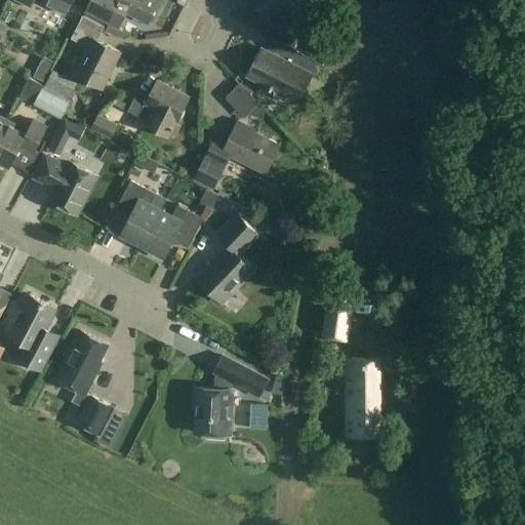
[(160,0),(92,0),(86,12),(110,24),(114,14),(123,19),(127,12),(149,24),(160,0)]
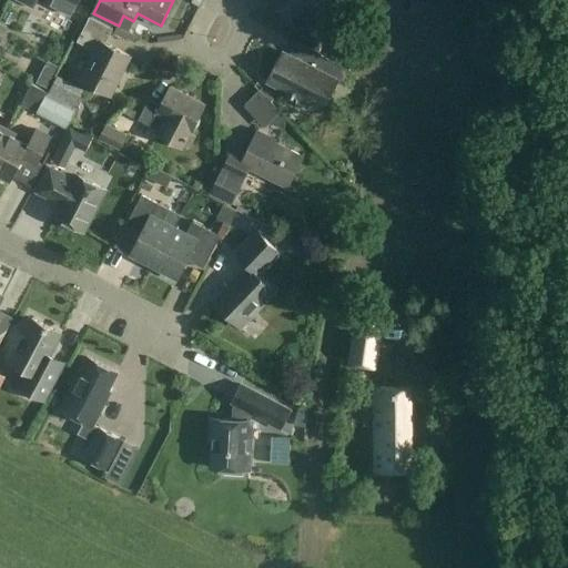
[(275,0),(287,19),(318,0),(275,0)]
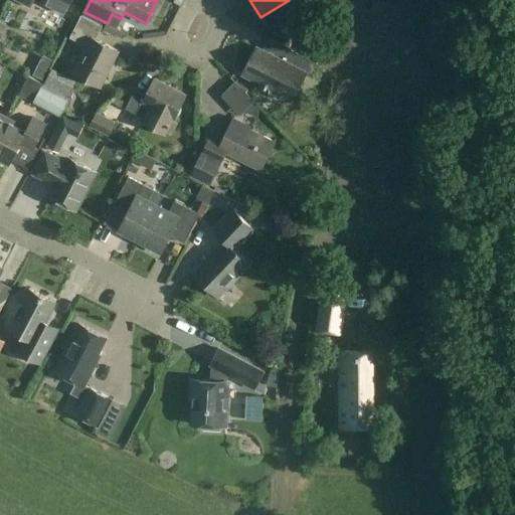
[(102,88),(120,50),(98,39),(105,26),(81,15),(69,39),(87,47),(73,73),(102,88)]
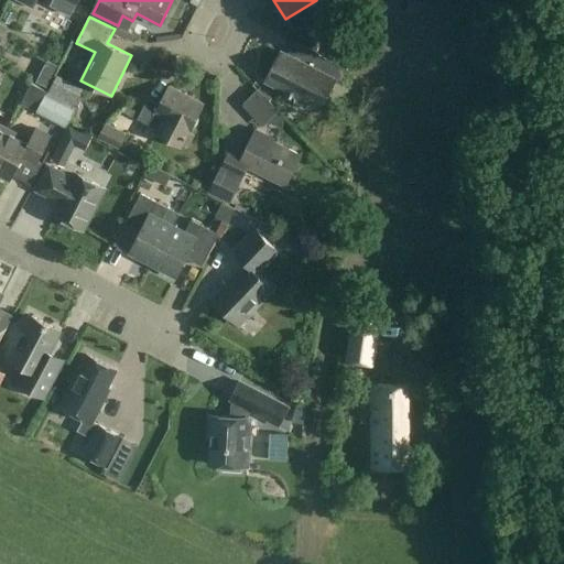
[(322,110),(337,80),(342,83),(348,68),(344,66),(320,54),(312,68),(279,53),(264,82),(322,110)]
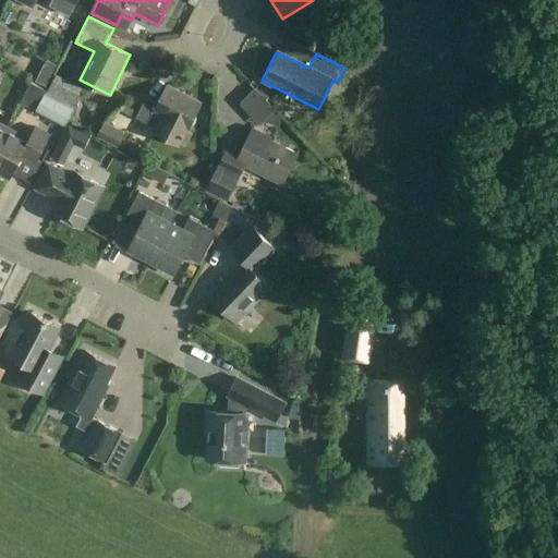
[(36,81),(46,86),(50,79),(39,73),(36,81)]
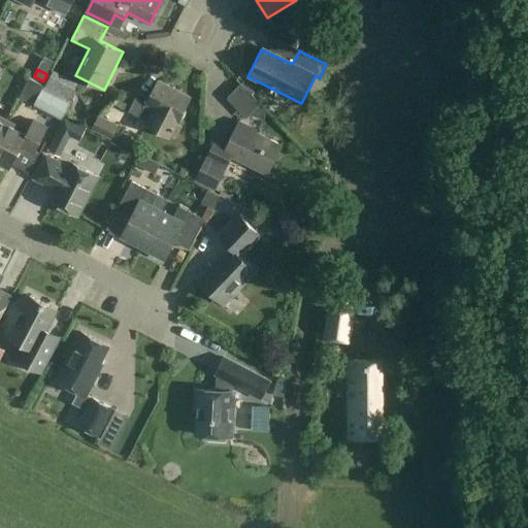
[(145,126),(170,139),(191,100),(158,83),(150,98),(139,93),(129,111),(147,121),(145,126)]
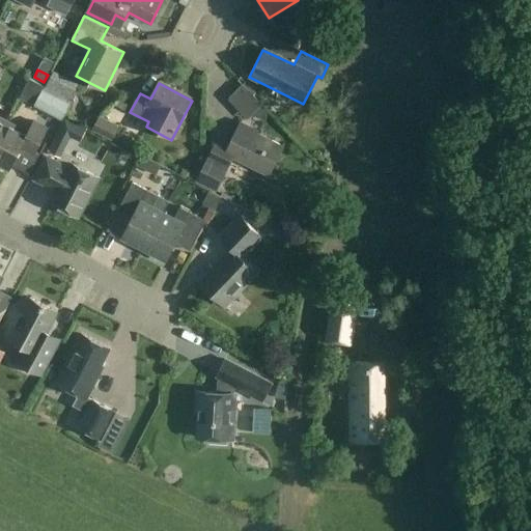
[(62,119),(70,105),(44,90),(36,106),(62,119)]
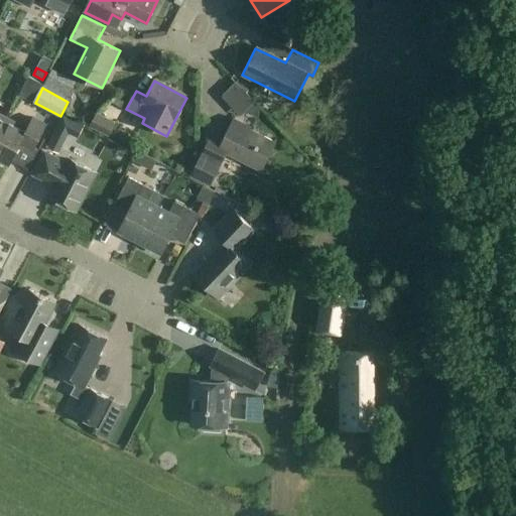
[(251,126),(264,114),(246,95),(233,107),(251,126)]
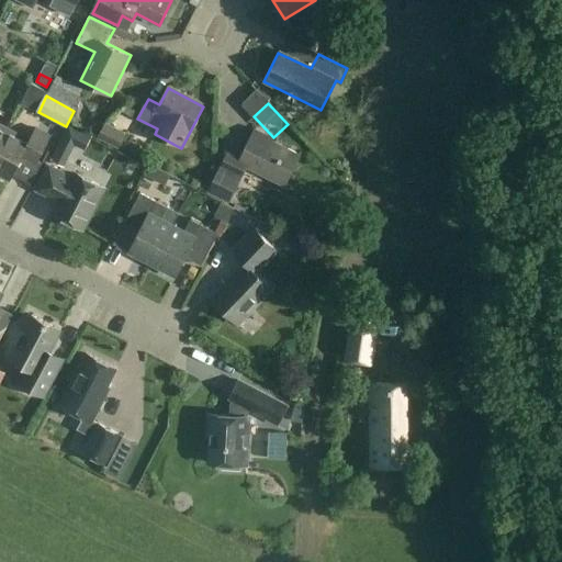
[(119,147),(125,134),(107,124),(99,137),(119,147)]
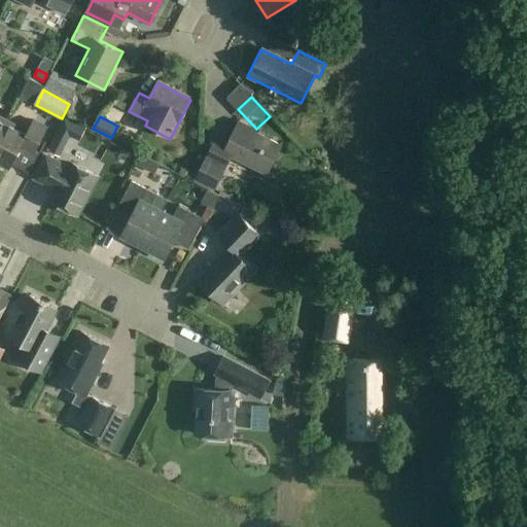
[(7,120),(0,135),(0,164),(10,170),(22,147),(35,154),(48,128),(35,120),(29,132),(7,120)]
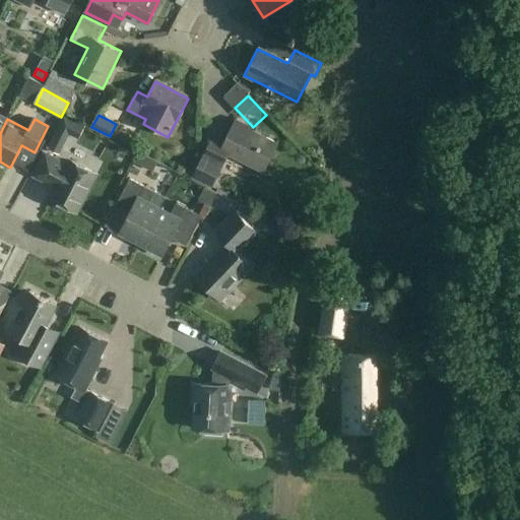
[(193,178),(212,188),(229,154),(264,173),(278,144),(234,122),(221,146),(211,141),(193,178)]
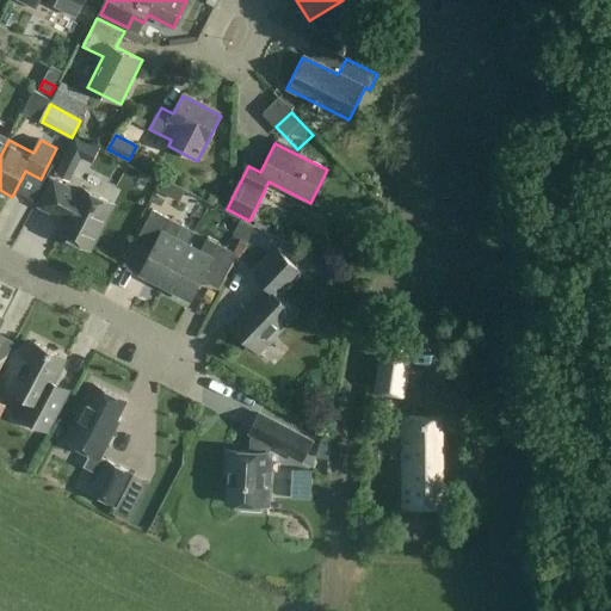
[(91,248),(113,205),(82,189),(80,193),(55,180),(42,207),(66,220),(60,232),(91,248)]
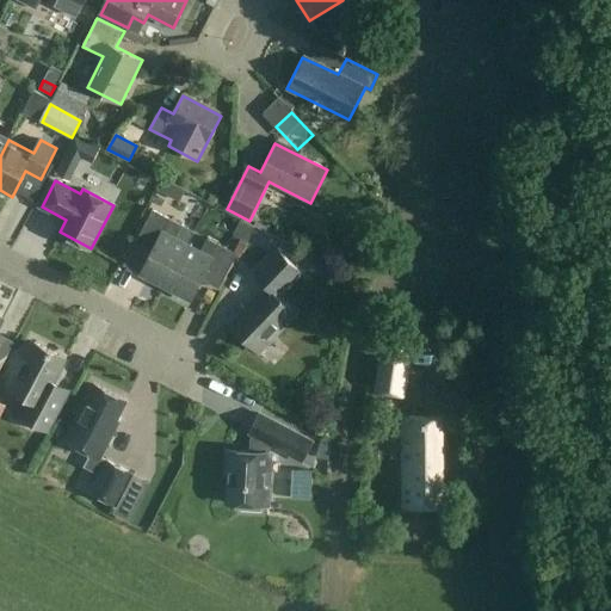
[(172,190),(174,185),(165,180),(159,191),(165,195),(172,190)]
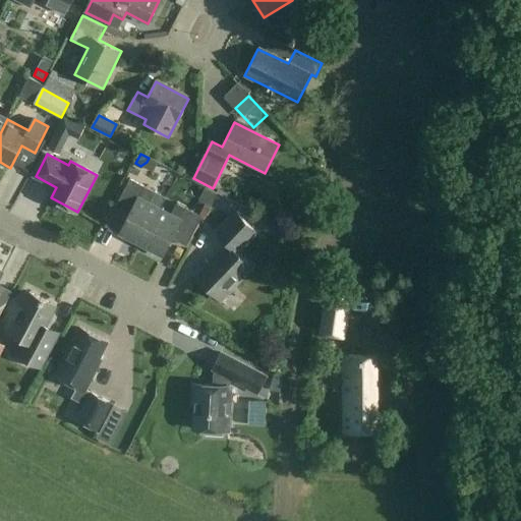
[(114,208),(129,216),(119,233),(141,245),(161,209),(150,203),(156,191),(130,178),(114,208)]
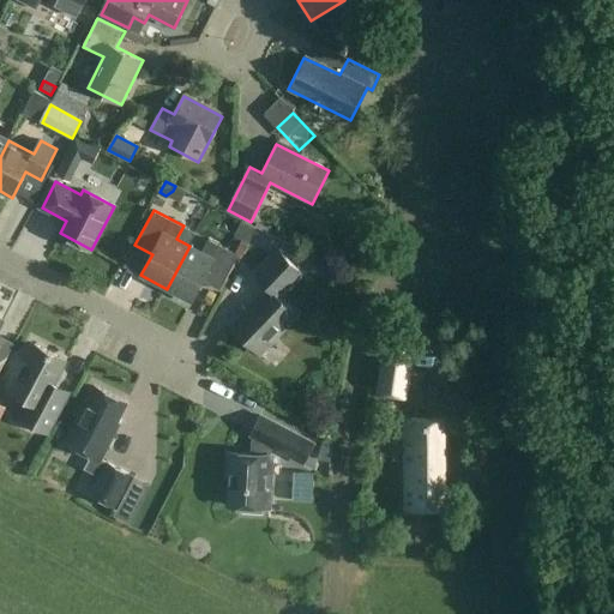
[(190,246),(167,289),(192,302),(204,281),(221,290),(239,256),(209,240),(202,253),(190,246)]
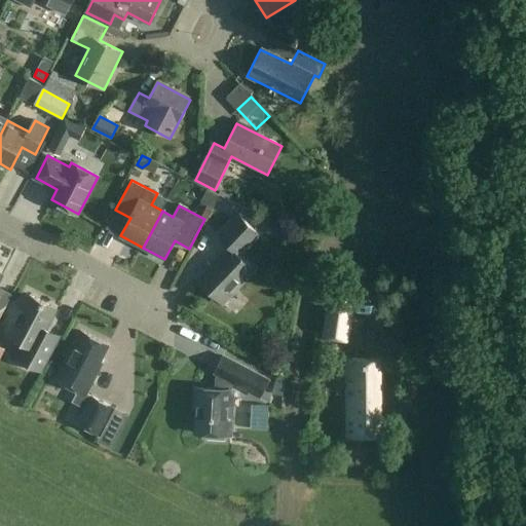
[(237,214),(217,235),(229,247),(198,282),(222,303),(254,268),(238,255),(258,233),(237,214)]
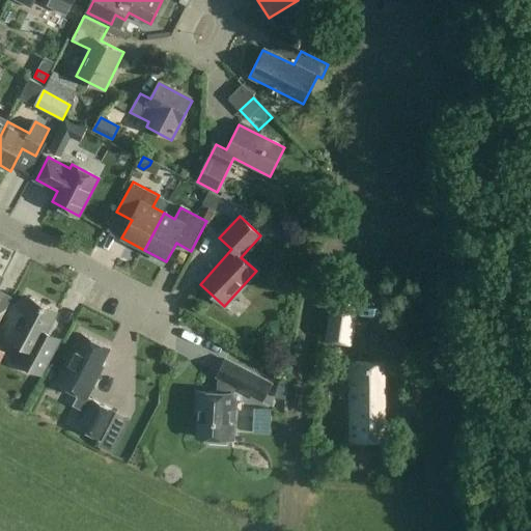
[(354,345),(361,288),(333,284),(326,341),(354,345)]
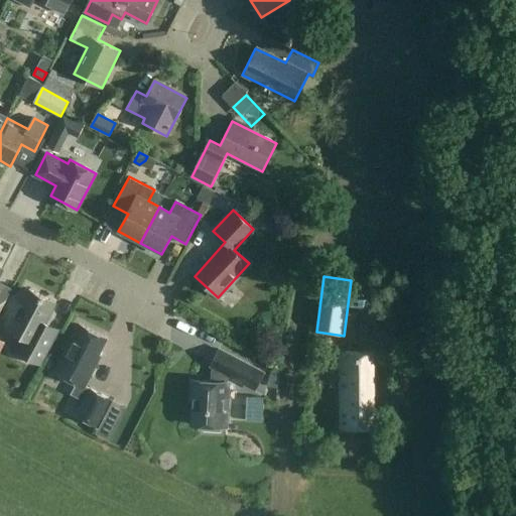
[(40,365),(58,330),(45,323),(55,303),(28,289),(21,303),(18,301),(5,327),(25,338),(17,353),(40,365)]
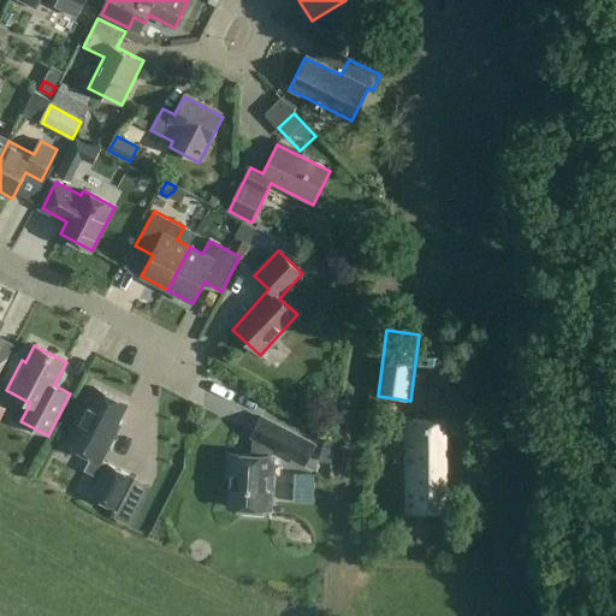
[(118,508),(135,477),(102,461),(114,438),(112,437),(128,404),(95,388),(66,444),(92,457),(86,471),(101,478),(93,496),(118,508)]
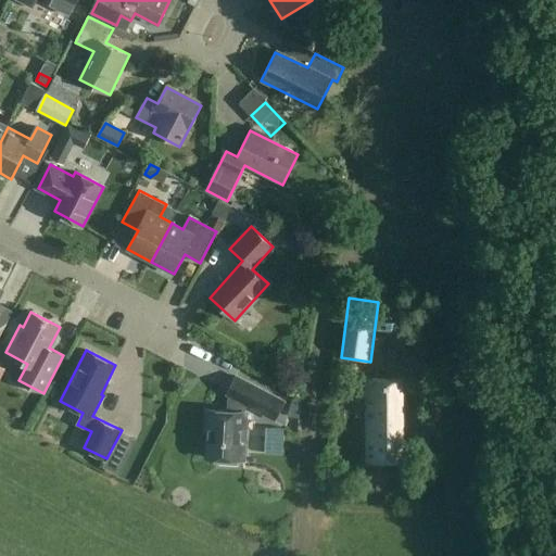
[(0,396),(14,368),(0,361),(0,396)]
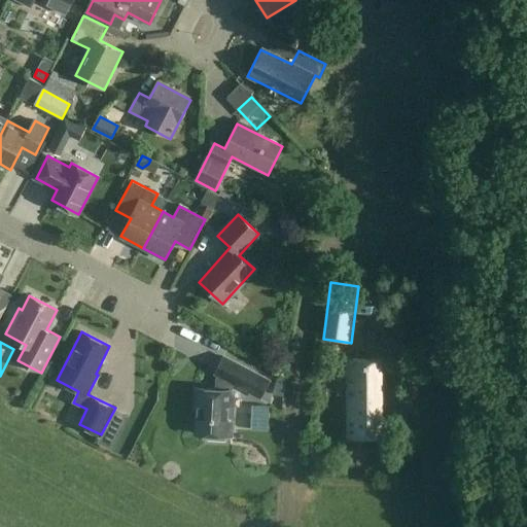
[(234,383),(244,389),(261,398),(270,381),(224,357),(216,374),(220,377),(220,390),(195,389),(194,408),(198,408),(196,434),(232,436),(235,391),(233,391),(234,383)]
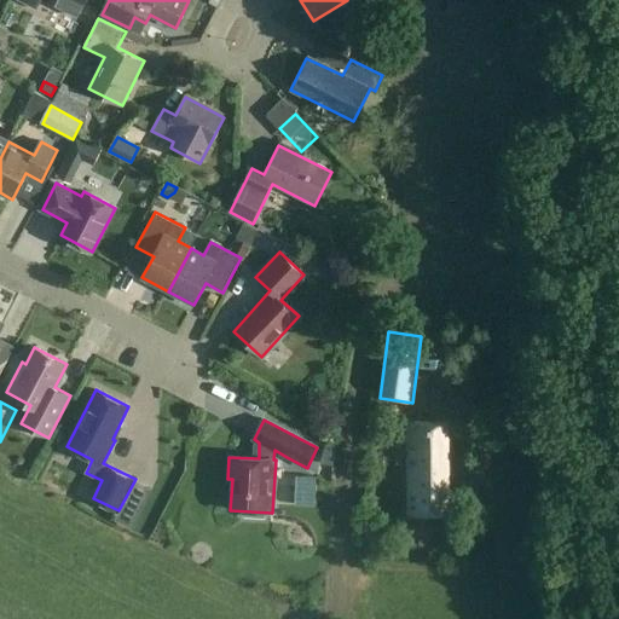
[(451,516),(450,420),(405,420),(406,514),(416,514),(416,516),(451,516)]
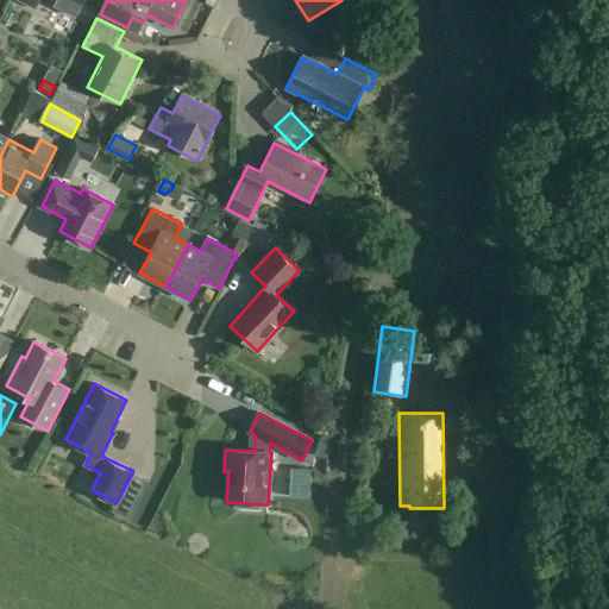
[(143,518),(151,496),(139,491),(131,513),(143,518)]
